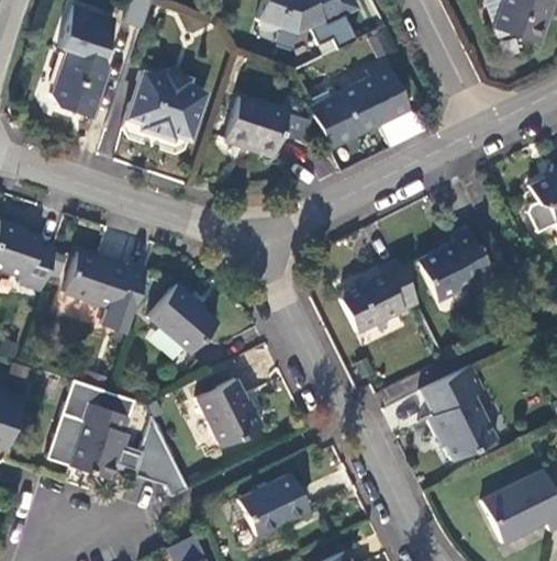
[(136,0),(129,24),(144,30),(154,0),(136,0)]
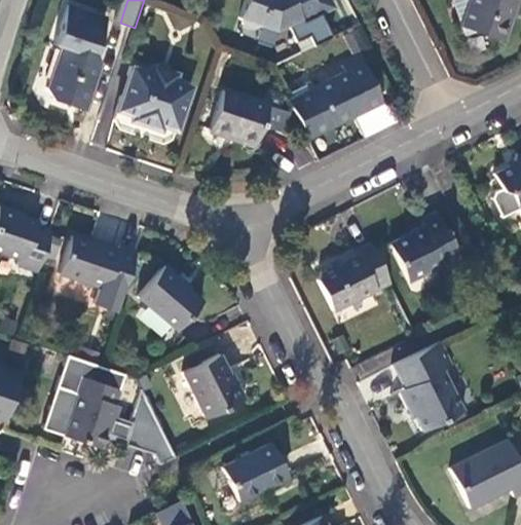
[(249,0),(244,16),(248,24),(258,28),(265,24),(280,31),(291,25),(299,42),(311,36),(317,46),(337,37),(325,13),(318,0),(249,0)]
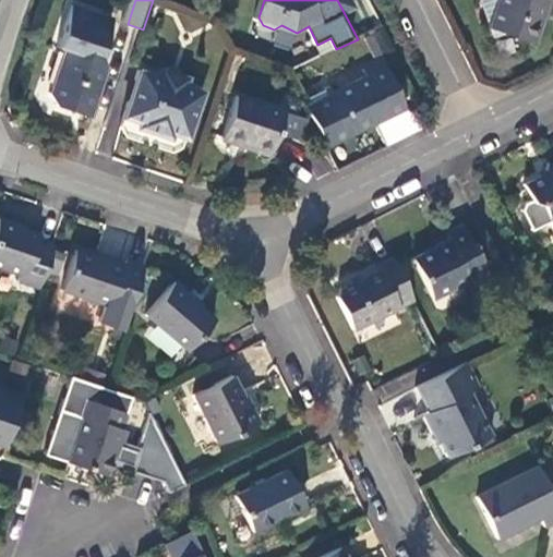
[(356,0),(337,0),(345,14),(359,7),(356,0)]
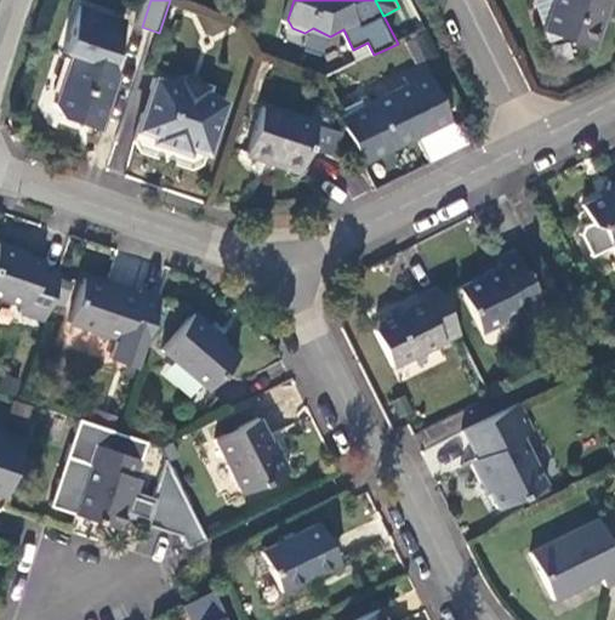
[(614,0),(558,0),(545,38),(599,50),(608,26),(605,24),(610,7),(614,9),(614,0)]
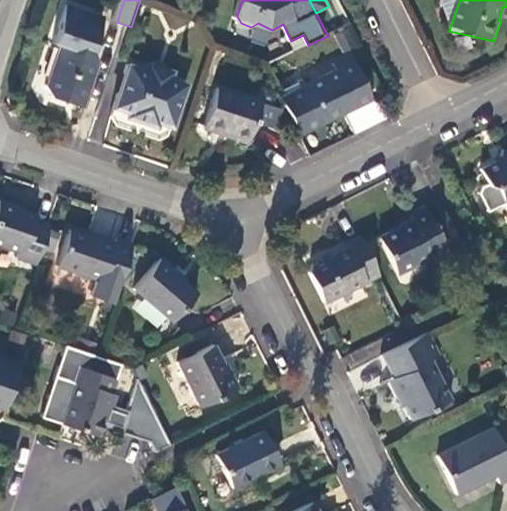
[(106,16),(69,4),(56,43),(62,46),(49,84),(55,97),(86,107),(101,61),(96,48),(106,16)]
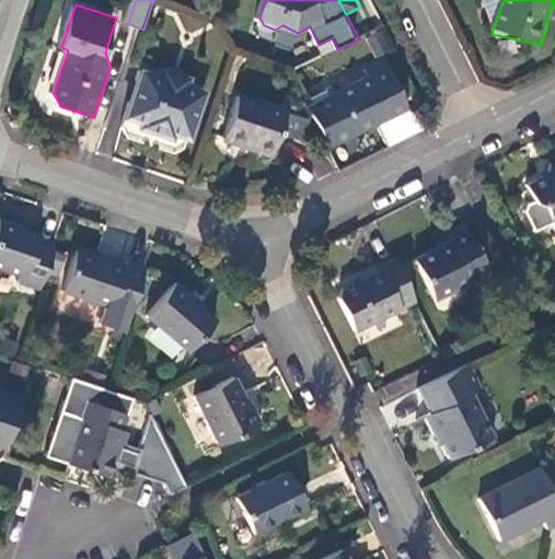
[(390,26),(370,34),(379,59),(400,51),(390,26)]
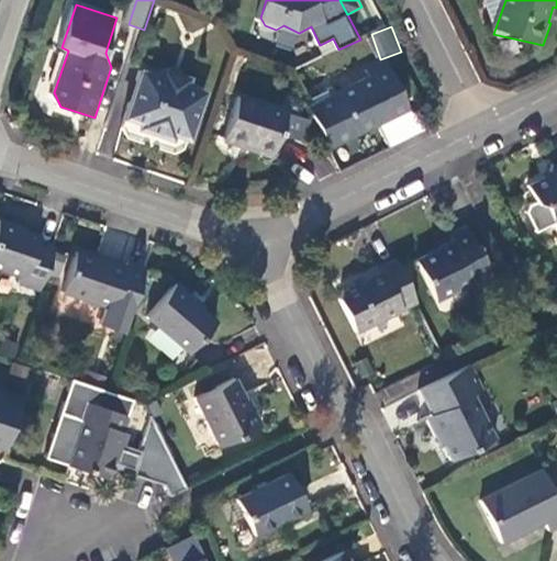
[(333,145),(359,133),(412,109),(389,63),(370,71),(374,78),(338,93),(336,87),(310,99),(333,145)]
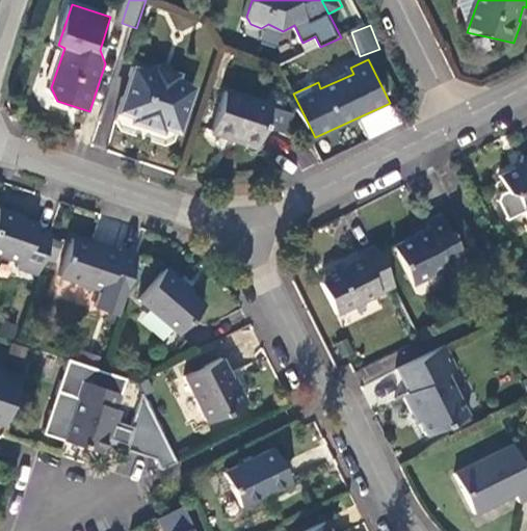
[(182,132),(198,86),(182,80),(178,75),(163,71),(160,73),(139,67),(135,79),(140,91),(129,98),(124,111),(137,116),(137,121),(166,131),(168,127),(182,132)]
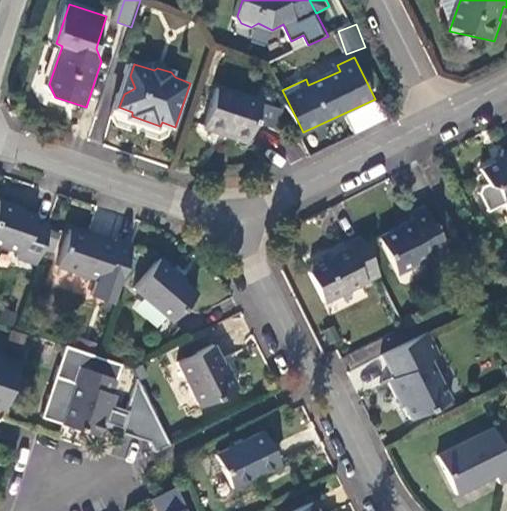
[(263,102),(221,88),(207,127),(226,134),(228,129),(251,137),(263,102)]
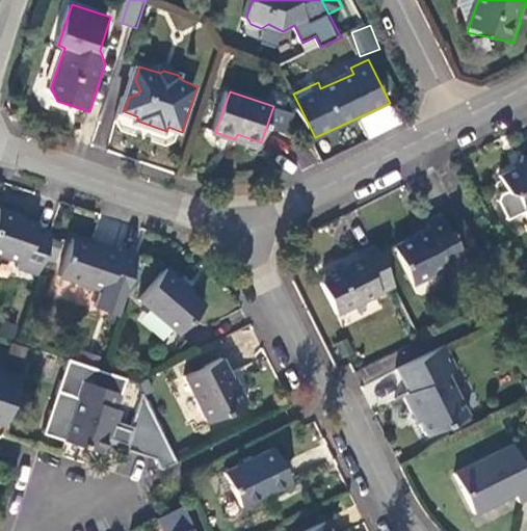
[(260,148),(261,142),(237,134),(235,139),(260,148)]
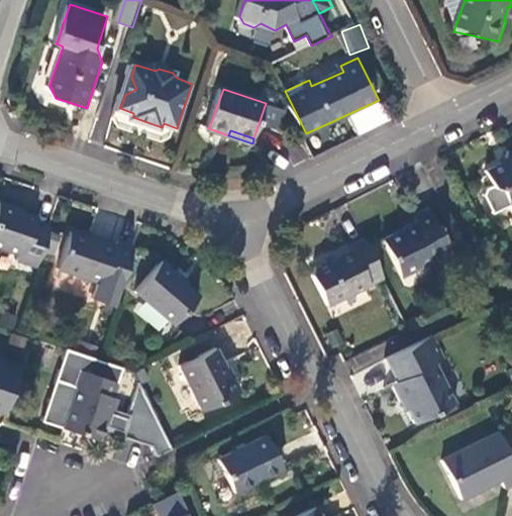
[(511,160),(510,163),(490,173),(497,187),(505,191),(511,202),(511,160)]
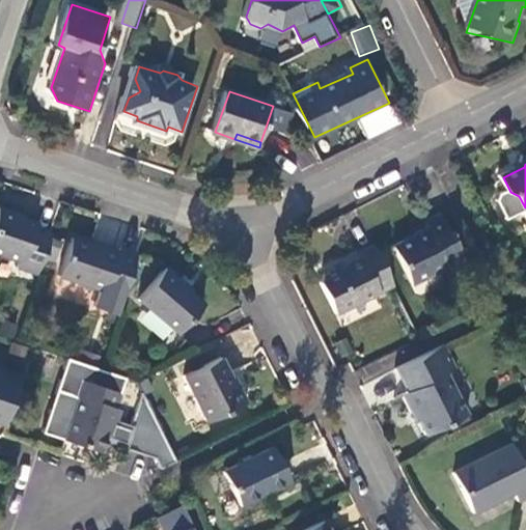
[(21,268),(40,275),(54,235),(38,230),(40,224),(20,217),(21,215),(1,208),(0,213),(0,254),(22,262),(21,268)]
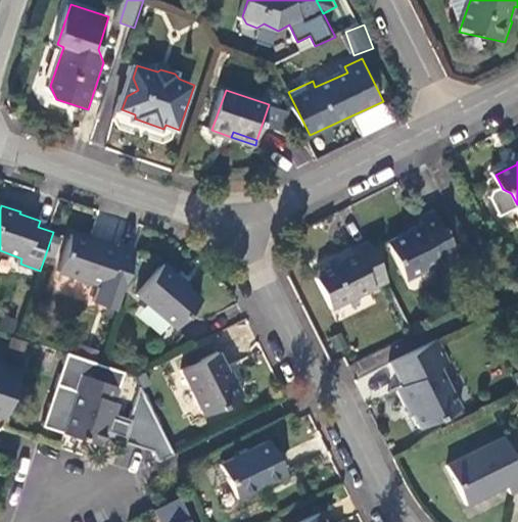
[(458,254),(436,211),(420,220),(423,228),(391,244),(409,280),(458,254)]
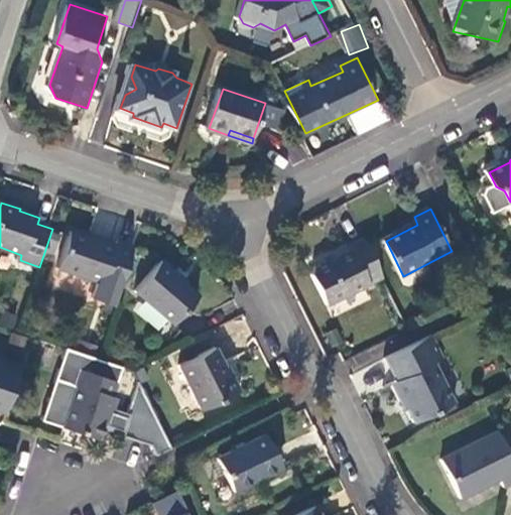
[(116,306),(122,291),(136,247),(120,242),(119,244),(102,238),(101,240),(73,231),(60,268),(101,282),(95,299),(116,306)]
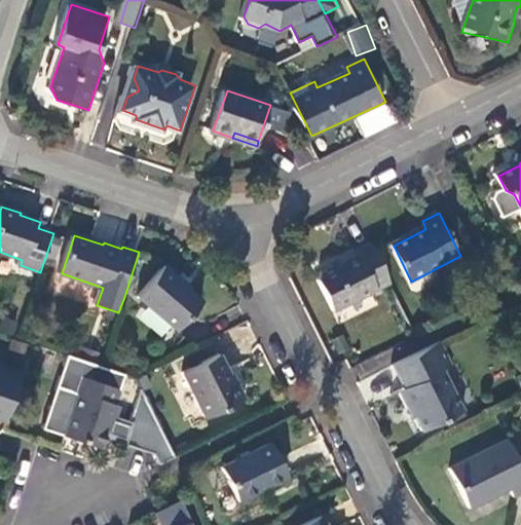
[(360,252),(373,245),(372,241),(358,249),(360,252)]
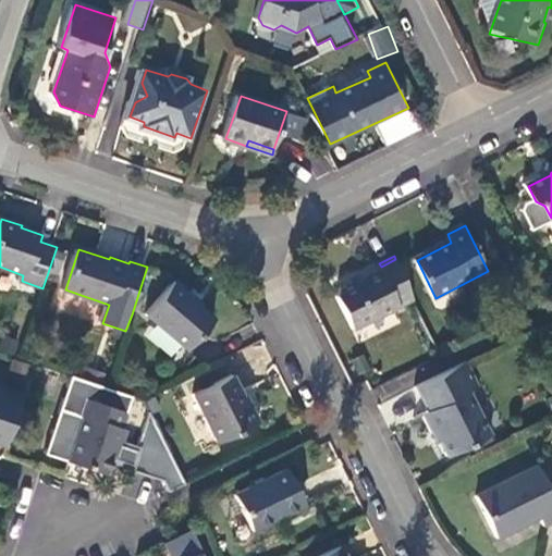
[(355,328),(417,298),(395,259),(381,267),(341,287),(339,295),(355,328)]
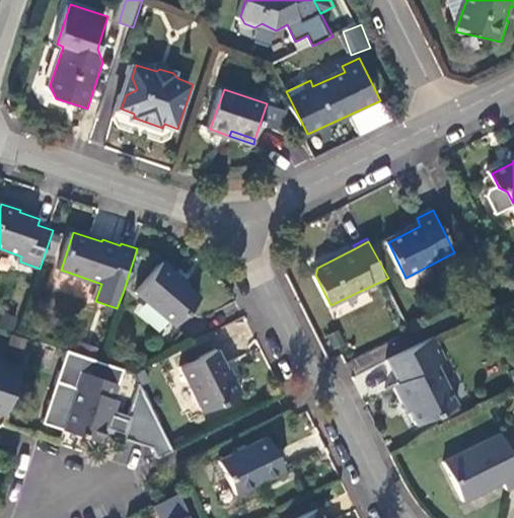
[(176,326),(202,297),(175,275),(177,273),(164,263),(138,294),(176,326)]
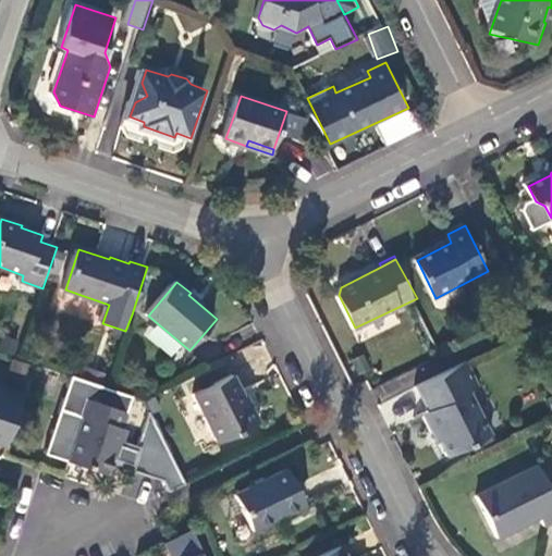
[(551,325),(540,331),(546,342),(551,338),(551,325)]
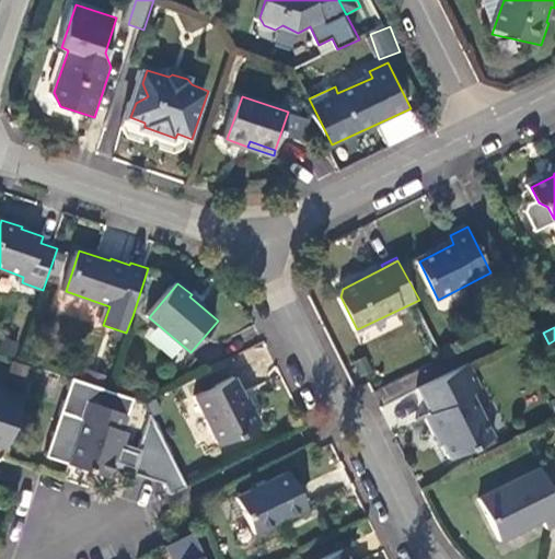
[(32,370),(20,365),(15,375),(29,380),(32,370)]
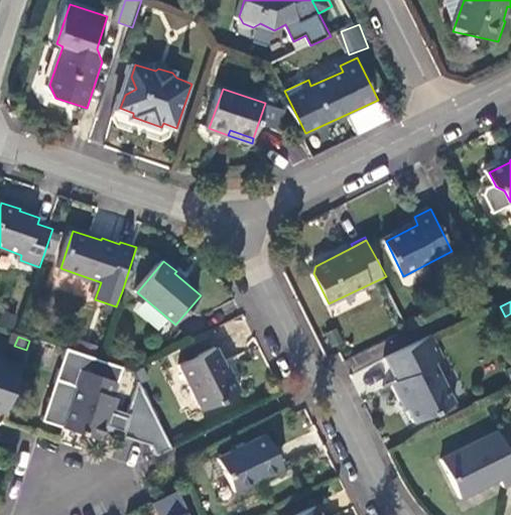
[(445,359),(434,337),(383,362),(392,383),(393,382),(402,404),(406,403),(416,422),(456,403),(437,363),(445,359)]
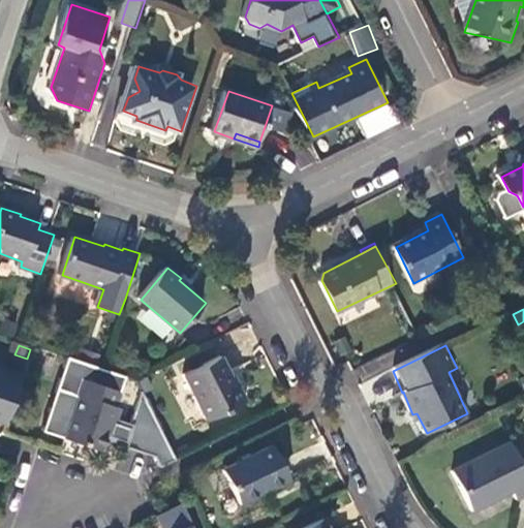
[(101,355),(89,350),(85,361),(97,365),(101,355)]
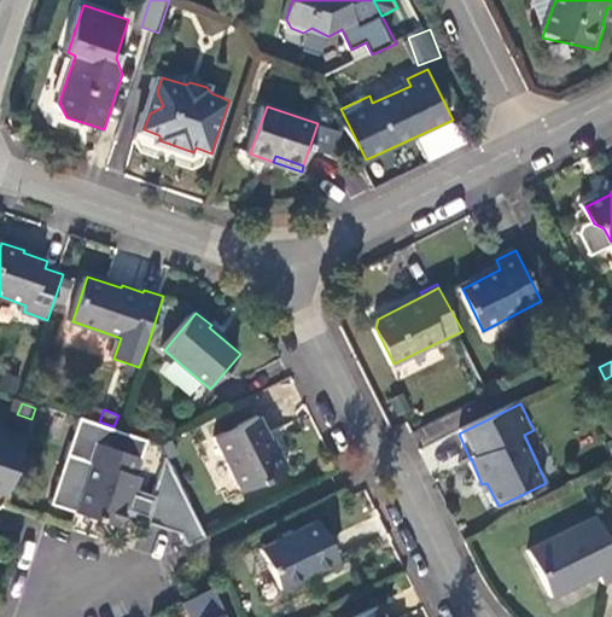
[(275,447),(261,417),(219,437),(243,490),(290,470),(278,446),(275,447)]
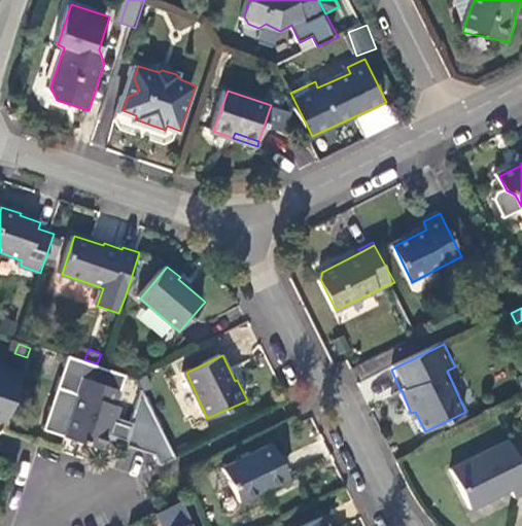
[(0,419),(9,423),(25,375),(0,365),(0,419)]
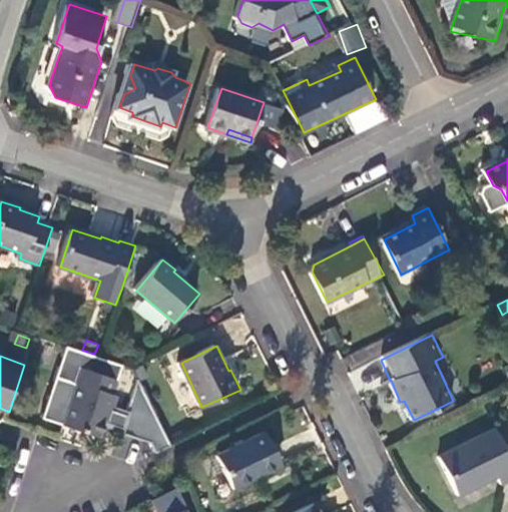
[(71,381),(61,378),(47,419),(101,437),(110,411),(114,412),(119,397),(114,396),(124,366),(93,356),(88,370),(79,367),(74,382),(71,381)]
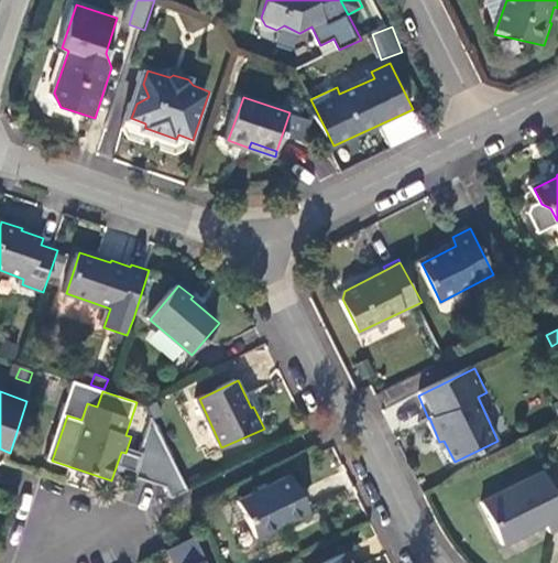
[(551,532),(557,529),(557,494),(547,472),(485,502),(504,543),(547,523),(551,532)]
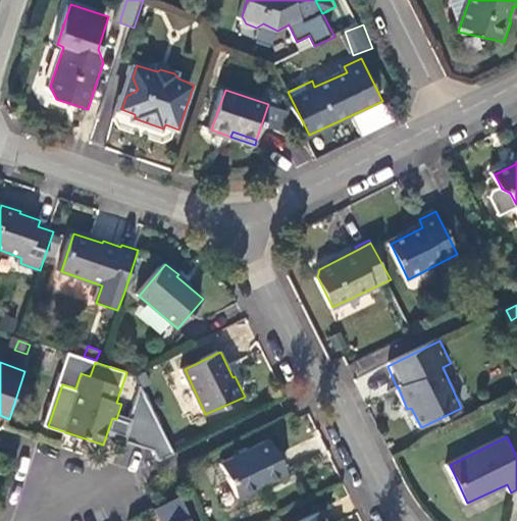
[(270,439),(222,464),(239,498),(287,474),(270,439)]
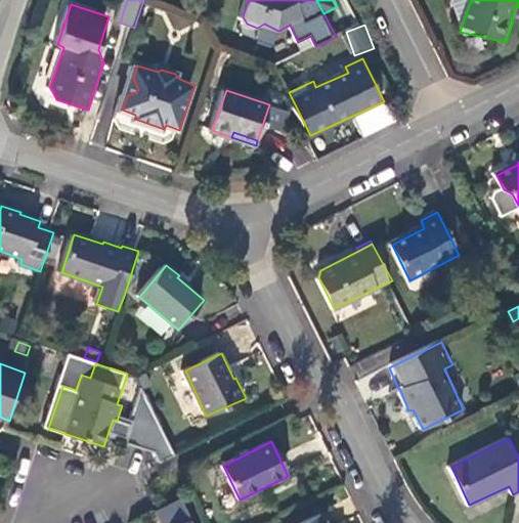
[(326,522),(321,514),(301,522),(326,522)]
